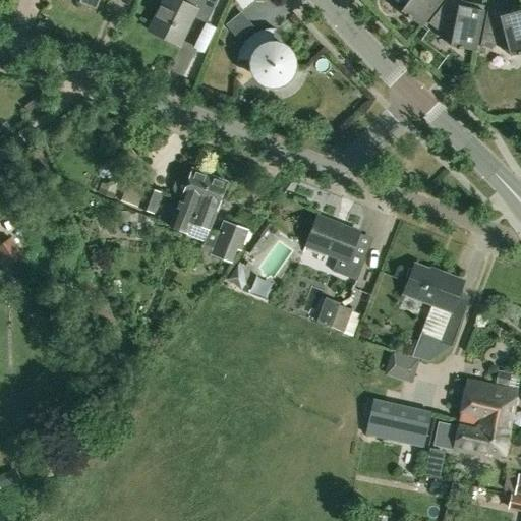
[(207,22),(217,0),(183,0),(182,2),(178,0),(165,0),(150,32),(179,46),(193,16),(207,22)]
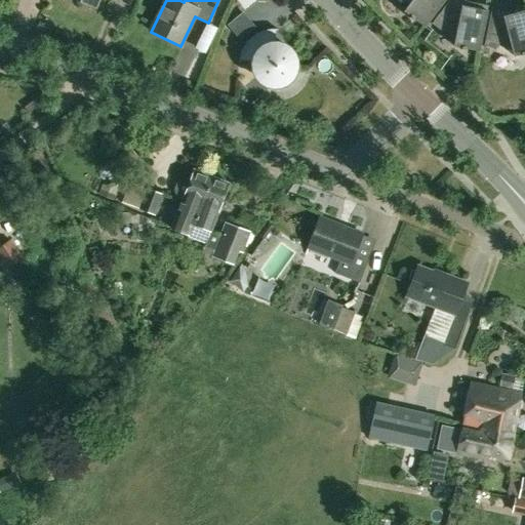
[(406,0),(409,4),(404,11),(411,16),(409,18),(412,21),(414,18),(425,27),(444,0),(406,0)]
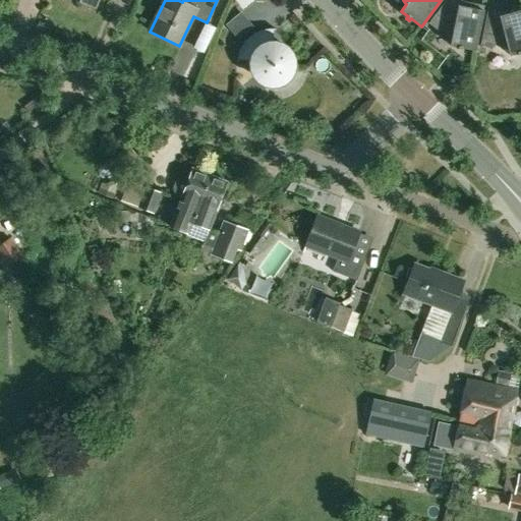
[(447,0),(429,23),(440,33),(442,31),(452,38),(450,46),(459,48),(458,50),(462,51),(462,48),(475,51),(484,7),(484,6),(469,3),(464,1),(462,1),(460,0),(447,0)]
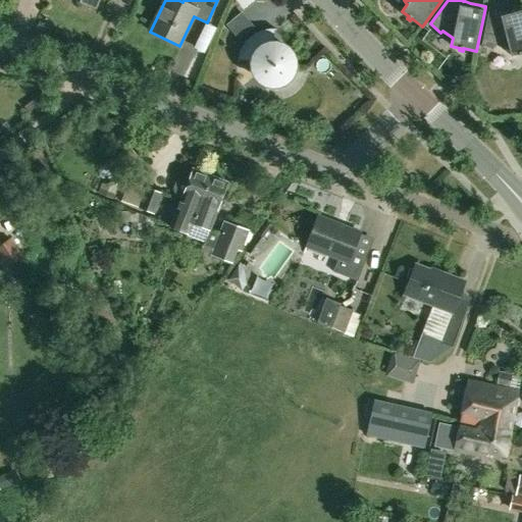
[(489,8),(482,45),(496,48),(497,46),(509,48),(511,56),(519,54),(520,56),(521,55),(521,5),(509,9),(504,10),(502,10),(489,7),(488,8),(489,8)]
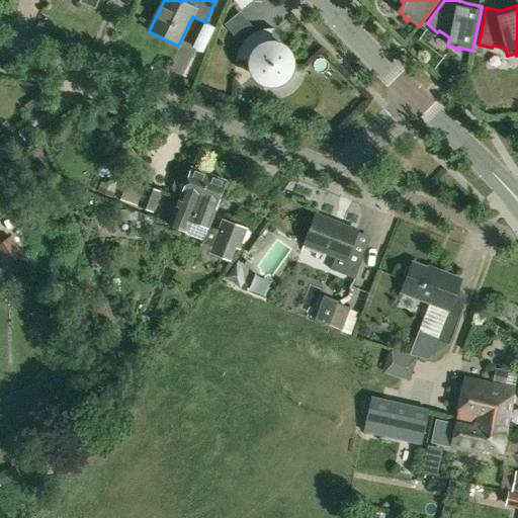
[(240,11),(227,22),(237,34),(250,23),(240,11)]
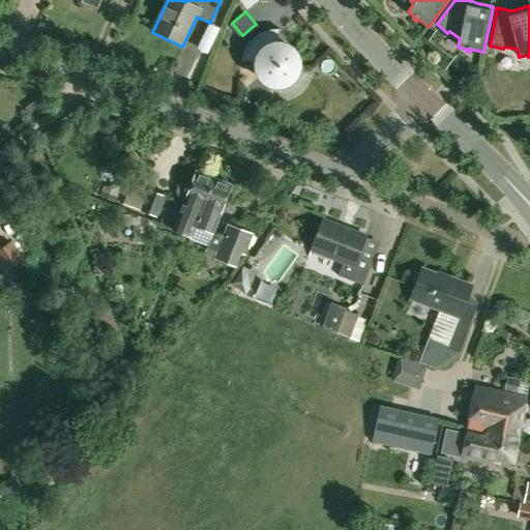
[(243,61),(256,63),(256,65),(256,66),(256,68),(256,70),(257,72),(257,75),(258,76),(259,78),(260,79),(262,81),(264,83),(267,85),(271,86),(273,87),(274,87),(278,87),(283,87),(286,86),(290,84),(291,83),(293,82),(295,79),(296,77),(297,76),(298,74),(298,71),(299,70),(299,68),(299,66),(299,64),(299,62),(299,60),(298,59),(298,57),(297,55),(296,54),(295,52),(294,51),(292,49),(291,48),(290,47),(288,46),(286,45),(283,43),(281,43),(278,43),(278,32),(281,32),(281,31),(280,31),(277,31),(272,31),(270,31),(266,32),(263,33),(261,34),(257,36),(255,38),(252,41),(249,42),(248,45),(247,47),(245,49),(244,51),(243,55),(242,58),(242,60),(241,62),(243,62),(243,61)]
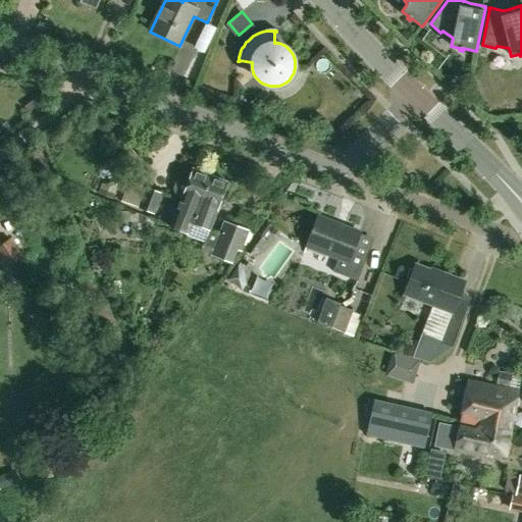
[(193,223),(211,175),(194,169),(189,180),(184,178),(179,179),(176,181),(174,188),(174,192),(176,195),(183,197),(175,217),(174,216),(170,227),(189,235),(193,223)]
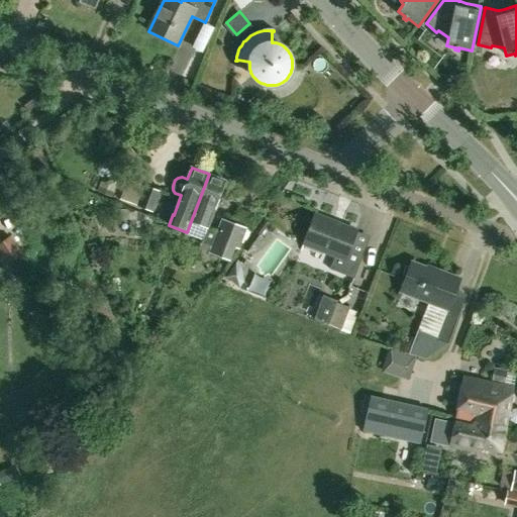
[(226,181),(209,174),(191,221),(187,232),(186,234),(203,241),(202,243),(210,246),(208,252),(230,262),(235,248),(240,249),(248,228),(222,218),(217,230),(209,227),(226,181)]
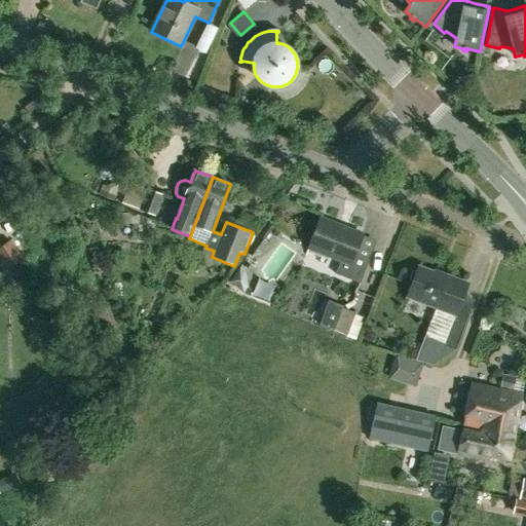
[(156,216),(164,194),(148,189),(130,183),(122,203),(140,210),(156,216)]
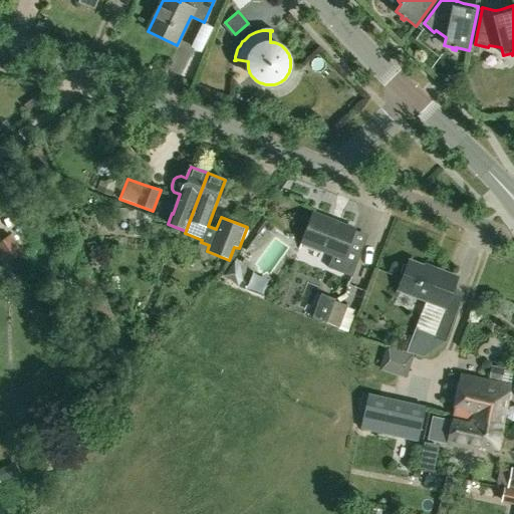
[(347,249),(355,230),(313,214),(302,243),(333,255),(327,268),(351,277),(360,254),(347,249)]
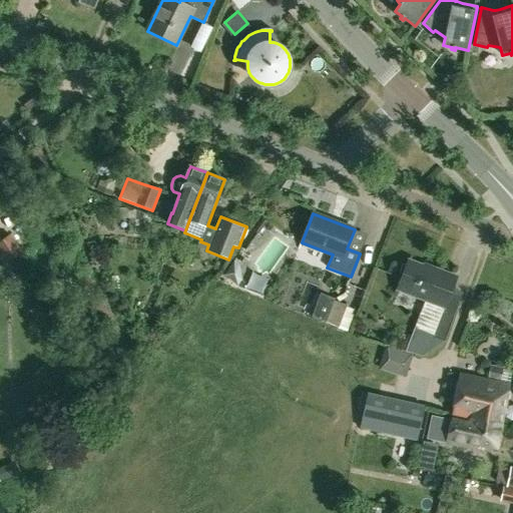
[(30,262),(23,250),(11,234),(0,241),(0,249),(16,272),(30,262)]
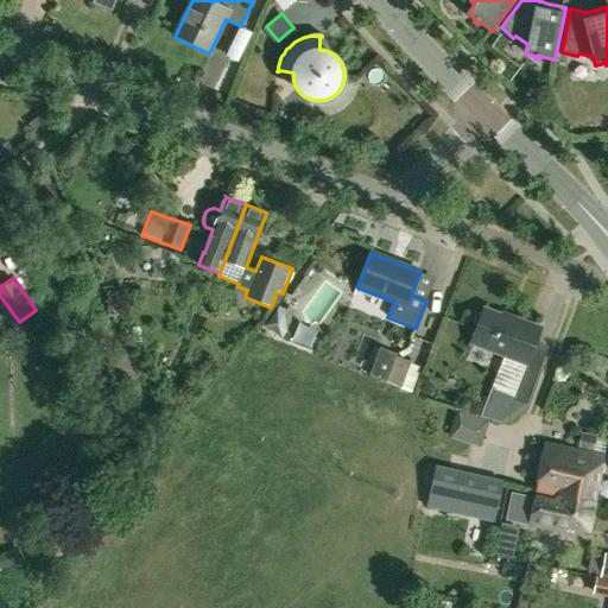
[(264,325),(282,337),(287,331),(283,314),(285,311),(278,305),(264,325)]
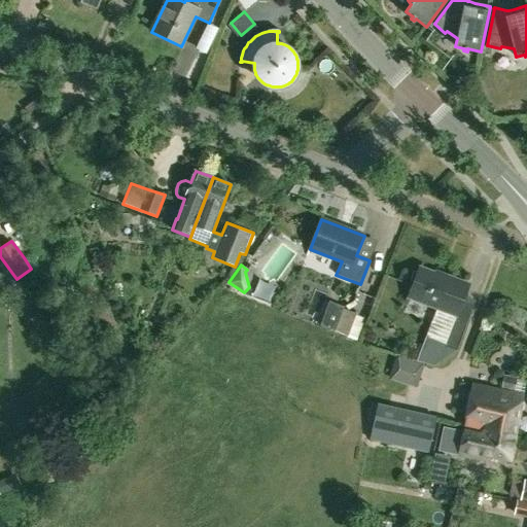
[(469,285),(448,277),(448,278),(420,268),(409,296),(458,316),(469,285)]
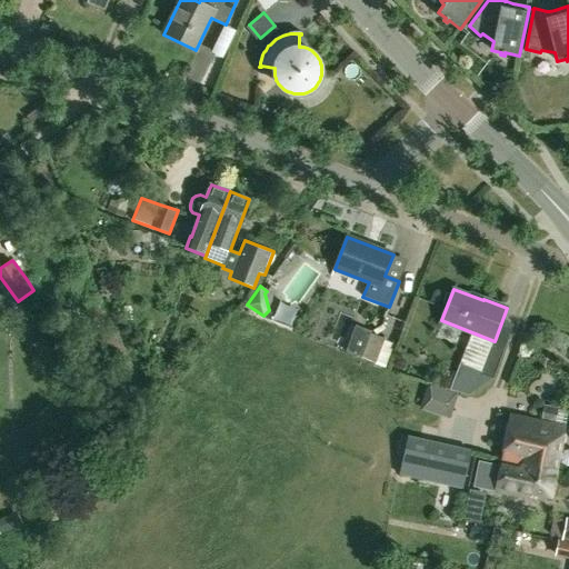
[(363,359),(373,333),(357,327),(348,352),(363,359)]
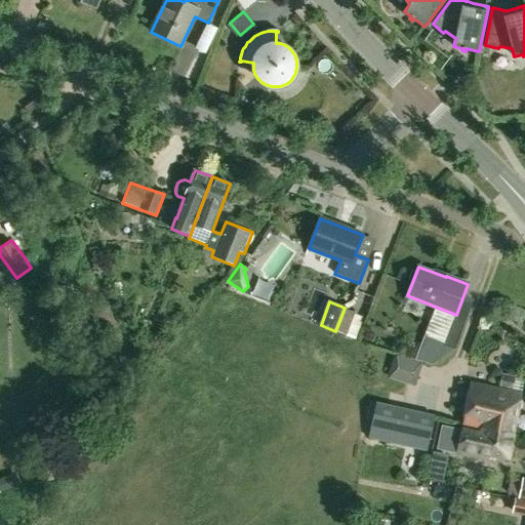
[(466,322),(454,318),(444,345),(455,349),(466,322)]
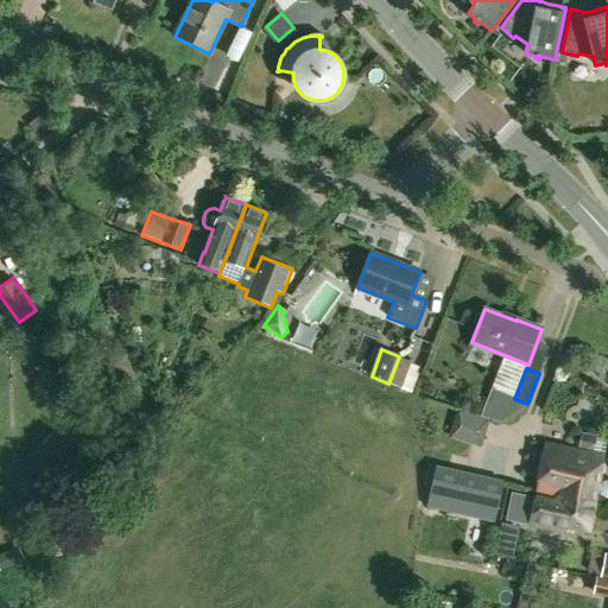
[(480,416),(500,422),(526,405),(513,400),(513,397),(491,388),(480,416)]
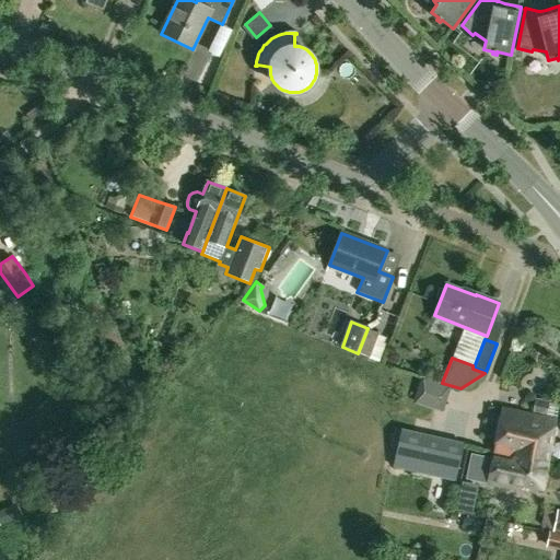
[(430,407),(453,409),(455,387),(432,385),(430,407)]
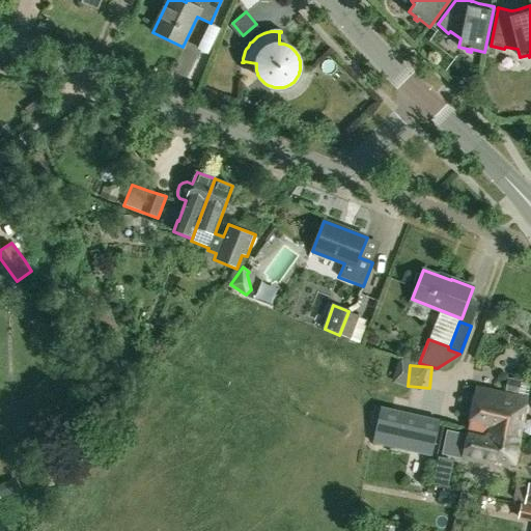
[(507,393),(521,395),(523,384),(510,381),(507,393)]
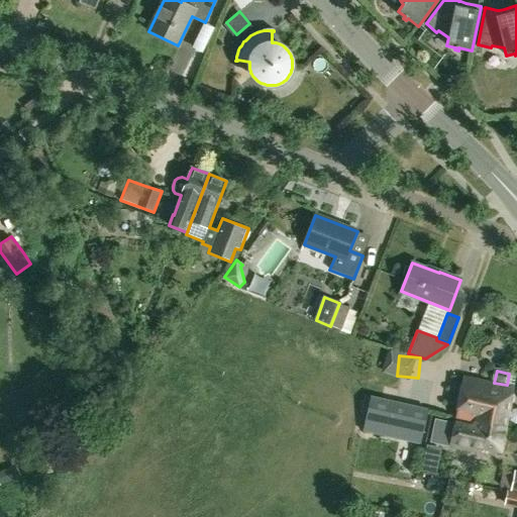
[(477,423),(506,428),(515,390),(464,379),(455,420),(456,420),(477,424),(477,423)]
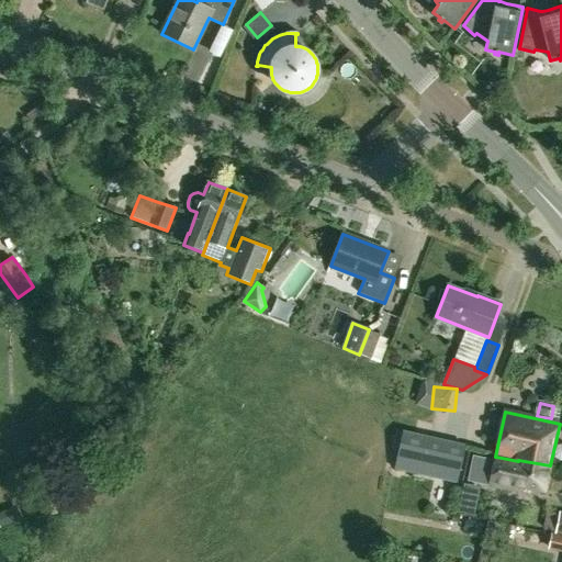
[(403,430),(394,470),(458,483),(465,445),(403,430)]
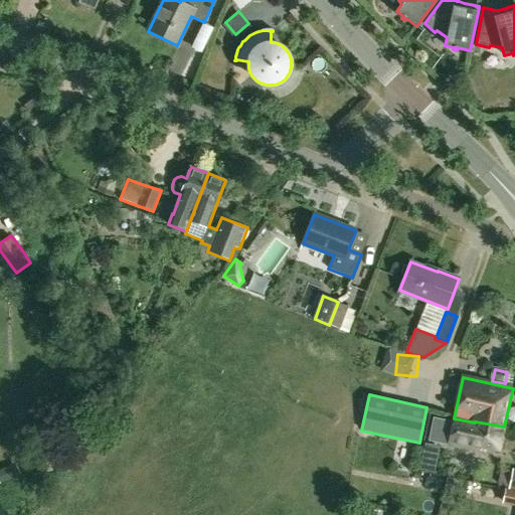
[(427,440),(450,445),(470,449),(471,444),(499,450),(504,426),(475,421),(475,422),(455,418),(455,421),(433,416),(427,440)]
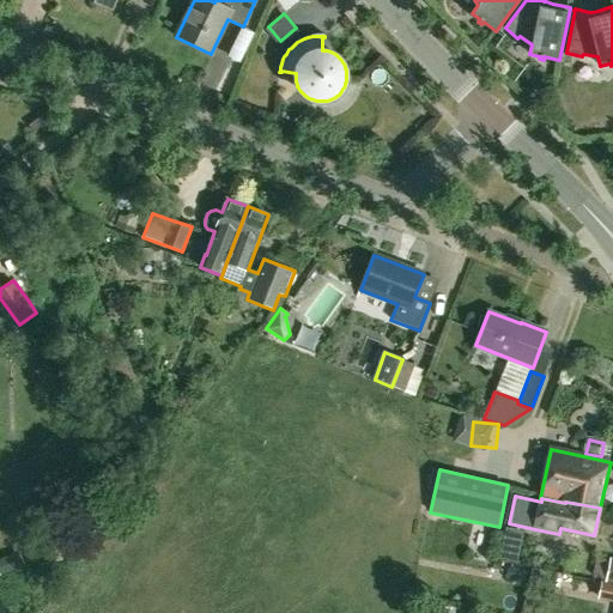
[(504,529),(498,559),(516,564),(522,533),(504,529)]
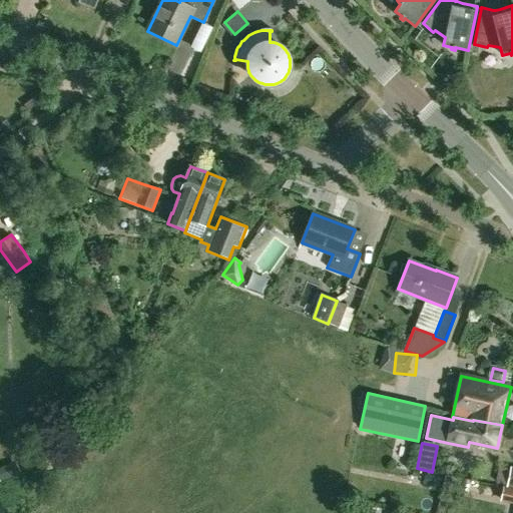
[(512,503),(512,489),(506,488),(504,487),(501,501),(512,503)]
